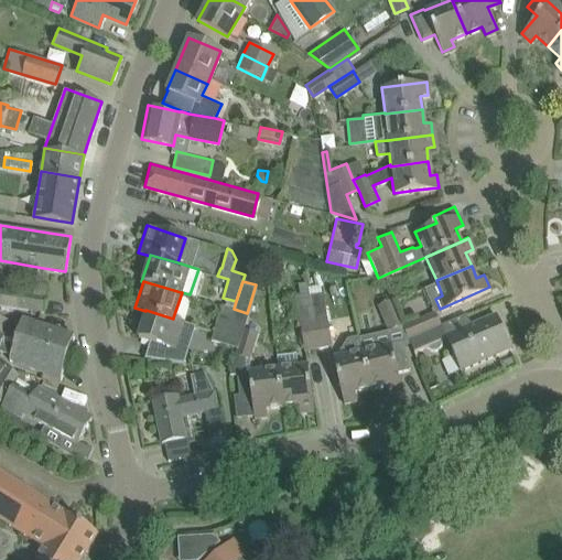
[(317,346),(309,293),(307,281),(298,282),(300,294),(294,295),(300,322),(298,322),(303,348),(317,346)]
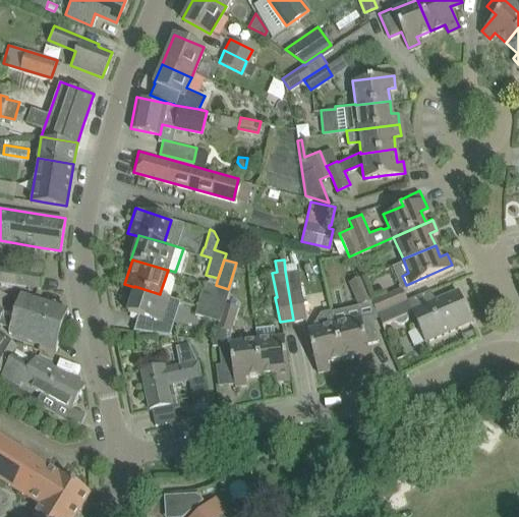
[(0,280),(13,282),(40,286),(43,272),(2,266),(0,280)]
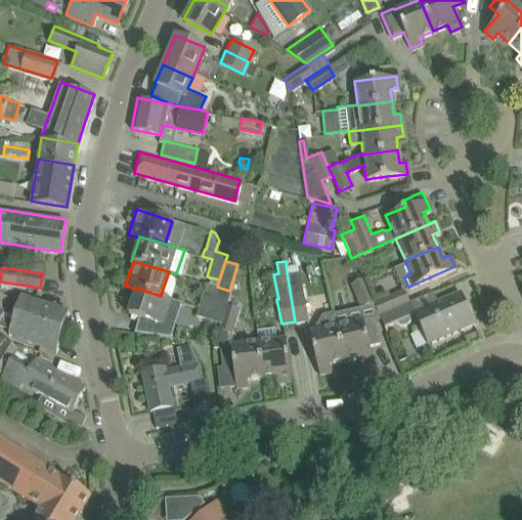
[(299,269),(287,272),(295,321),(307,319),(302,295),(304,294),(299,269)]
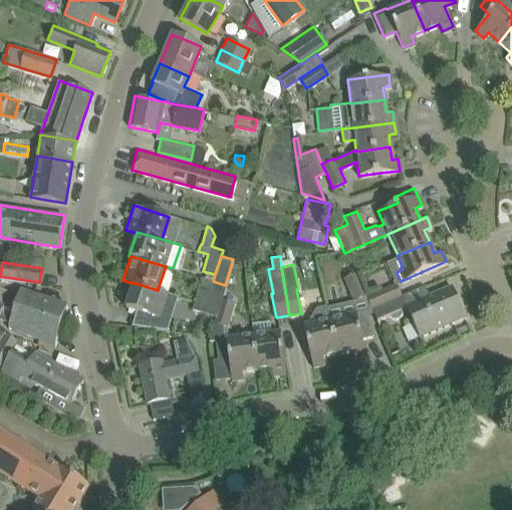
[(353,300),(365,295),(366,294),(356,270),(343,276),(353,300)]
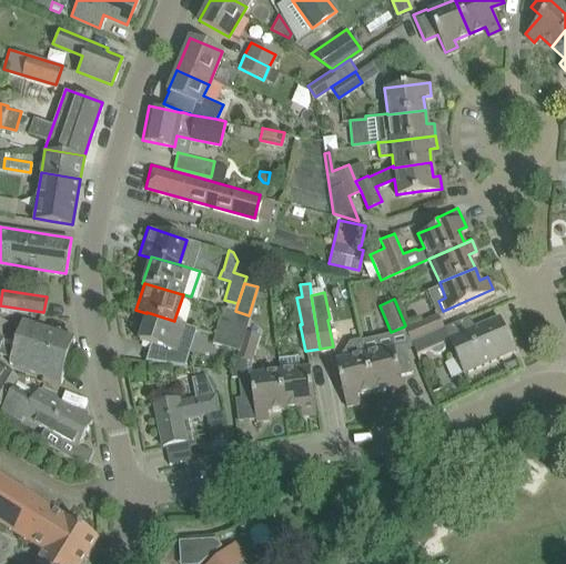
[(228,338),(241,341),(244,330),(249,315),(235,311),(233,319),(228,338)]
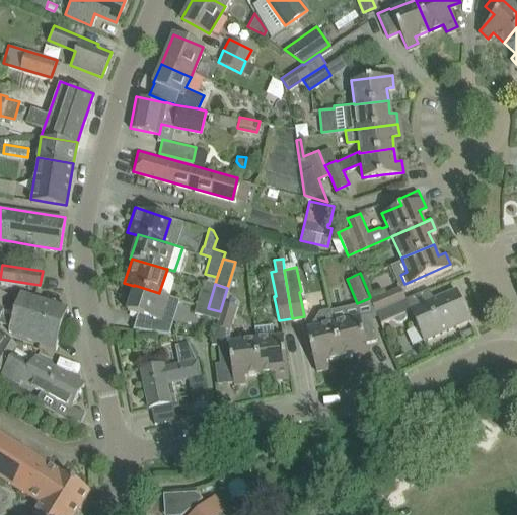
[(134,285),(134,286),(126,309),(137,312),(132,328),(167,333),(178,298),(159,292),(159,293),(134,285)]
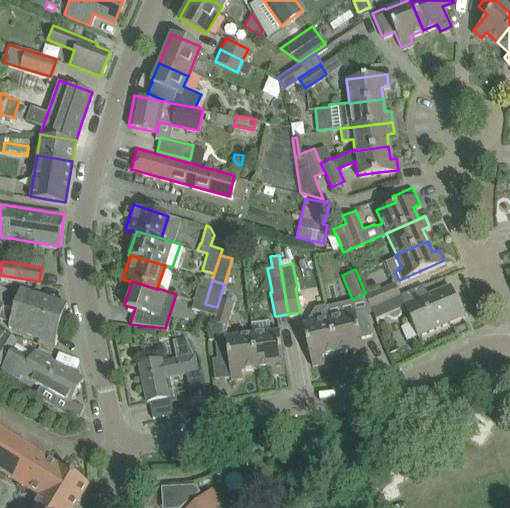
[(364,294),(370,306),(399,294),(393,281),(365,293),(364,294)]
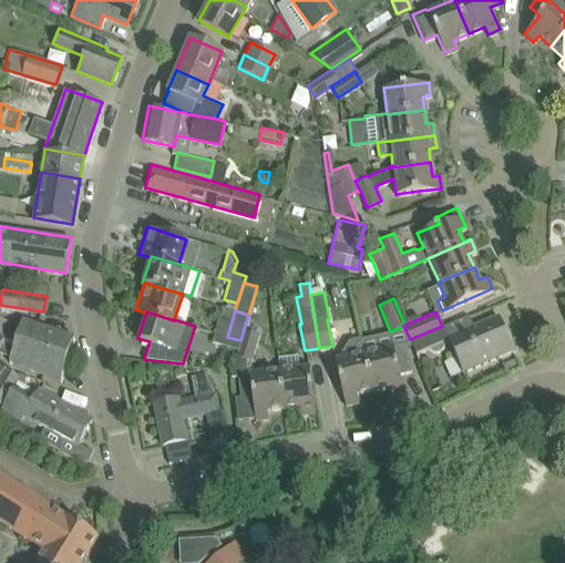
[(225,345),(227,337),(233,318),(219,314),(212,341),(225,345)]
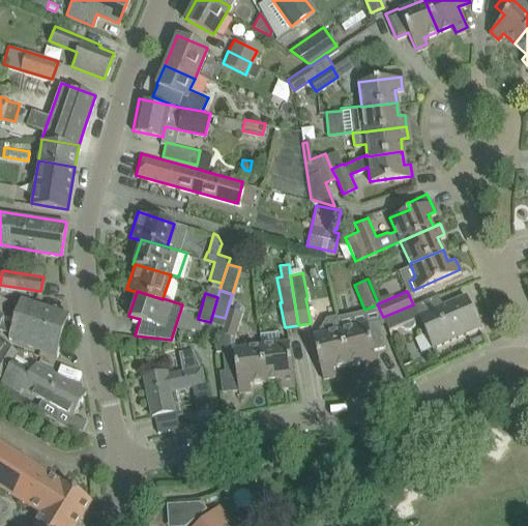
[(228,308),(225,318),(221,332),(217,350),(222,350),(224,370),(235,369),(237,390),(250,388),(248,381),(264,380),(260,345),(234,348),(233,335),(234,331),(239,333),(243,320),(238,318),(240,312),(236,310),(240,297),(232,294),(228,308)]
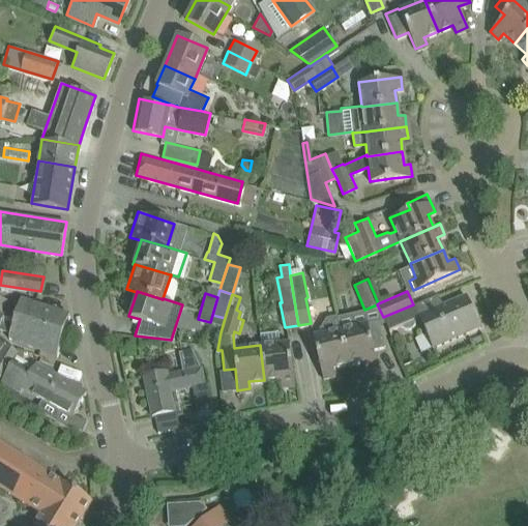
[(413,304),(383,317),(389,329),(401,324),(404,327),(408,327),(412,325),(414,322),(414,318),(418,316),(431,346),(478,325),(466,294),(441,304),(436,295),(413,304)]
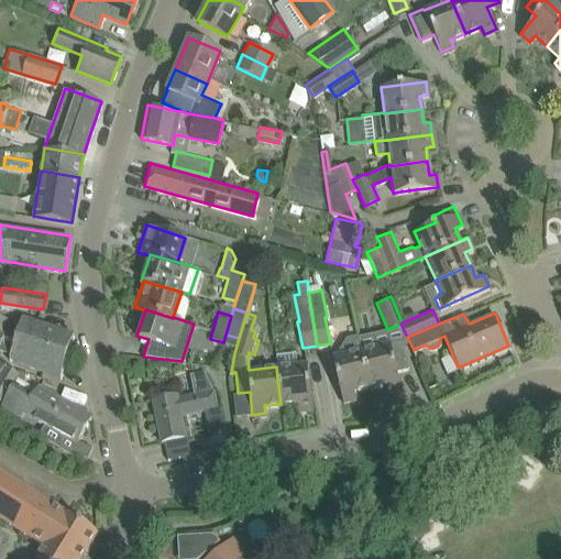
[(0,330),(14,338),(66,354),(73,332),(21,316),(19,324),(4,318),(0,317),(0,330)]
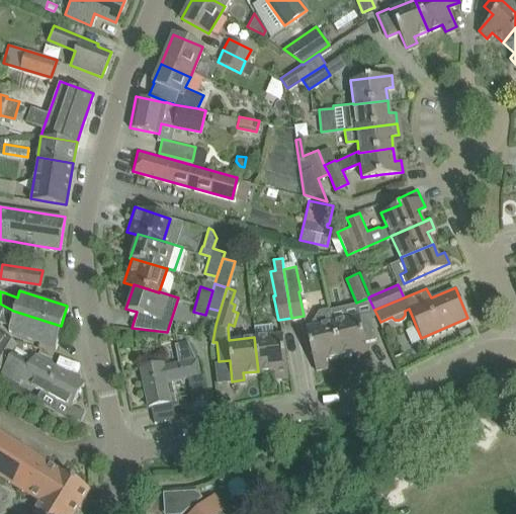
[(13,311),(0,304),(0,321),(9,324),(8,329),(35,340),(55,346),(61,326),(13,311)]
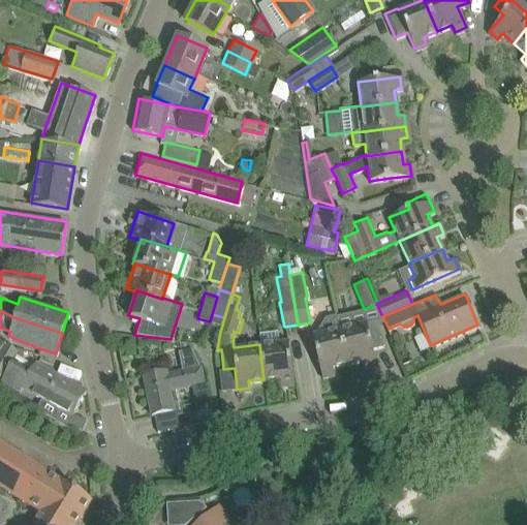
[(346,363),(338,328),(335,313),(324,316),(315,333),(311,334),(321,375),(333,372),(332,366),(346,363)]
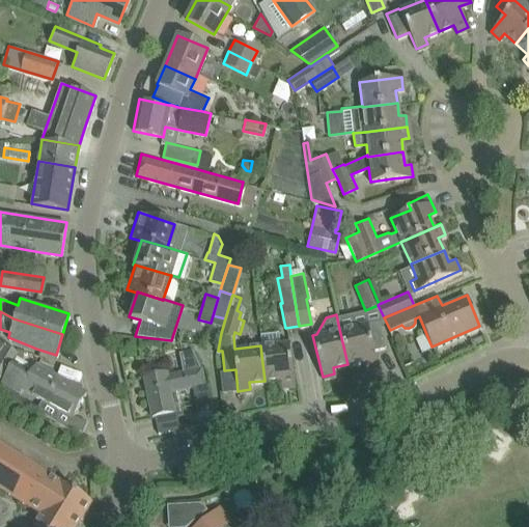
[(378,320),(339,329),(347,364),(363,360),(364,367),(377,364),(373,351),(385,349),(378,320)]
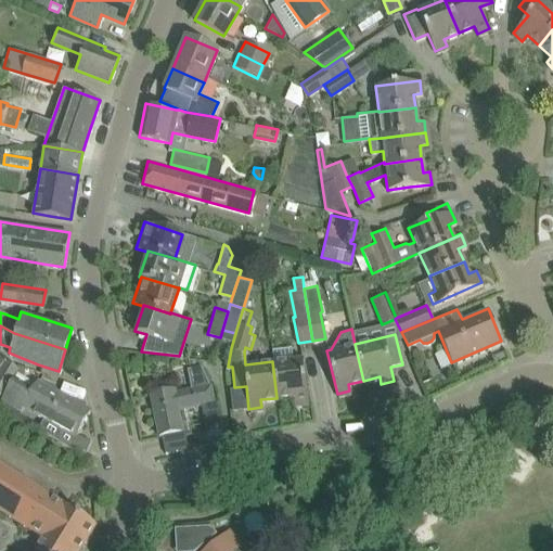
[(273,361),(272,361),(277,398),(293,396),(294,404),(307,402),(301,358),(293,359),(291,346),(271,348),(273,361)]
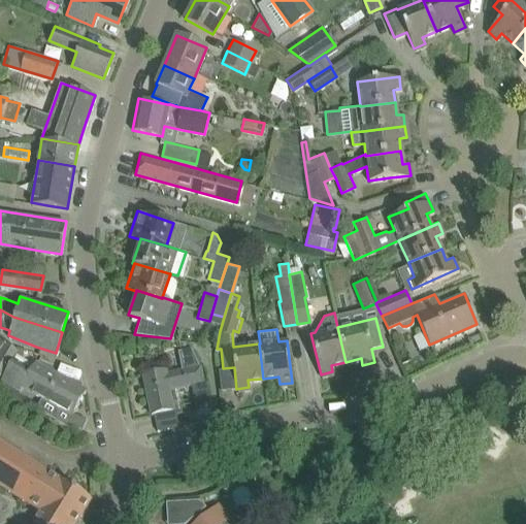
[(19,350),(4,340),(0,337),(0,371),(3,373),(0,379),(20,390),(21,387),(40,397),(36,404),(65,424),(80,430),(86,418),(72,412),(86,389),(35,360),(30,370),(12,360),(19,350)]
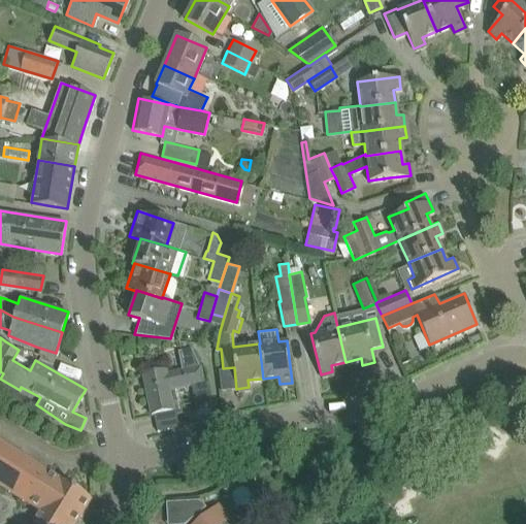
[(172,408),(168,388),(192,383),(196,404),(195,404),(197,418),(210,416),(205,377),(202,378),(200,364),(184,368),(166,372),(165,367),(141,372),(150,413),(154,412),(157,428),(178,424),(175,407),(172,408)]
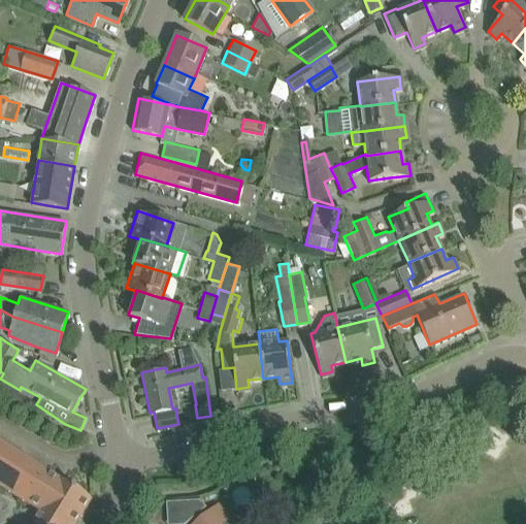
[(74,523),(92,497),(0,437),(0,484),(39,511),(32,523),(33,523),(74,523)]
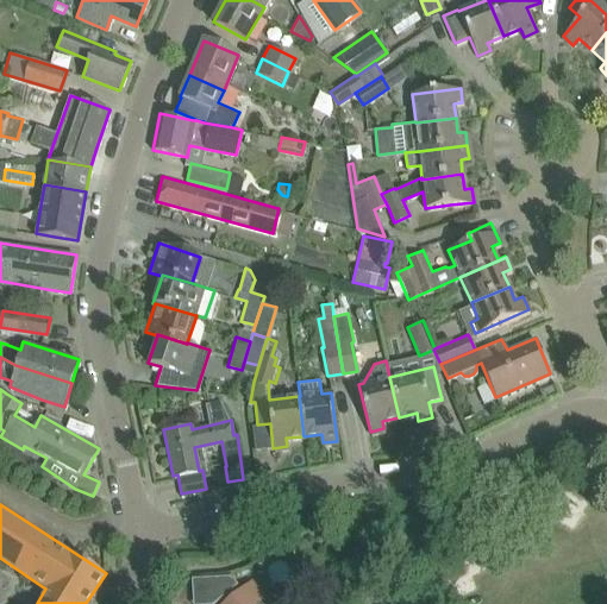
[(211,603),(237,583),(230,574),(208,576),(210,602),(211,603)]
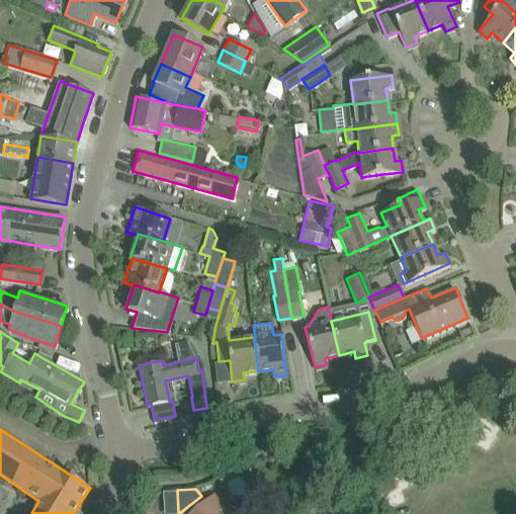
[(215,513),(224,507),(212,493),(186,513),(215,513)]
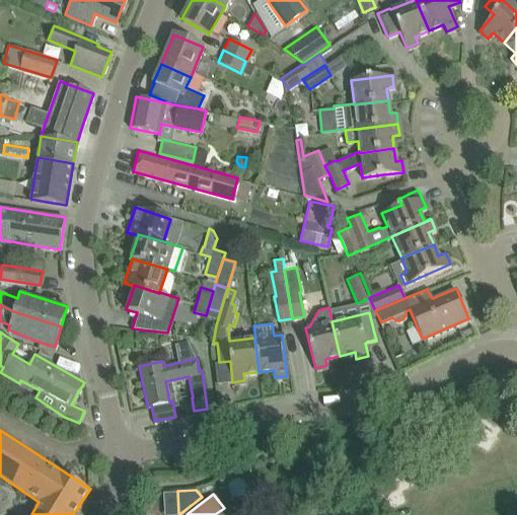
[(367,504),(358,511),(361,514),(372,514),(375,513),(367,504)]
